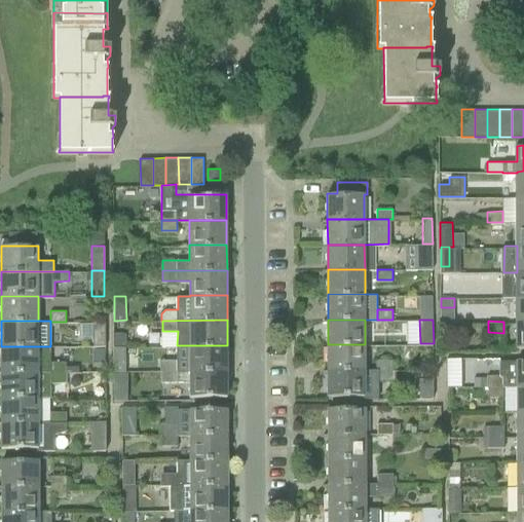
[(106,345),(106,322),(94,322),(94,345),(106,345)]
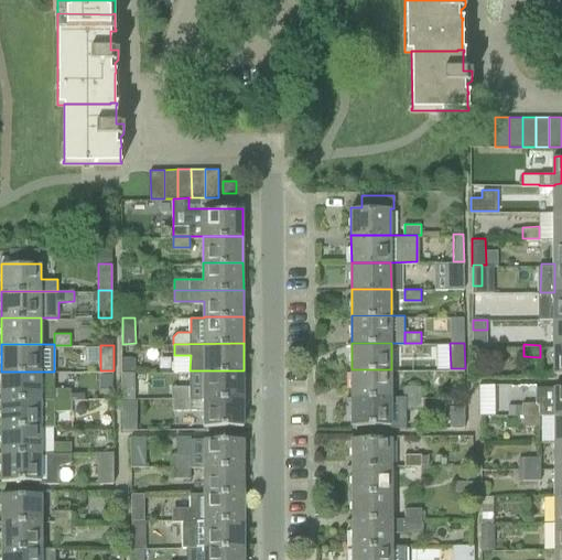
[(122,372),(134,372),(134,357),(130,356),(122,356),(122,372)]
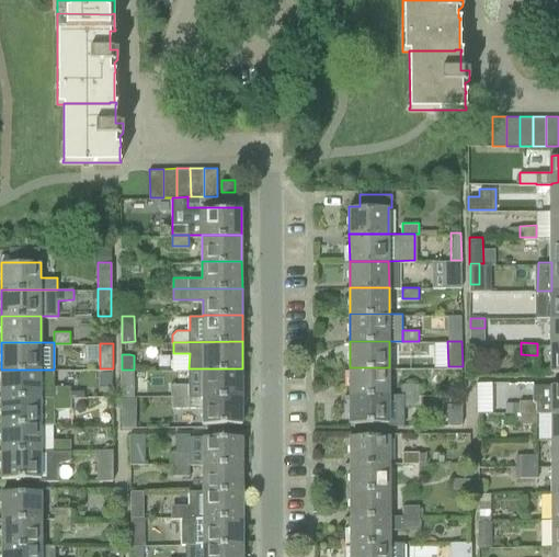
[(389,367),(350,367),(350,395),(389,394),(389,367)]
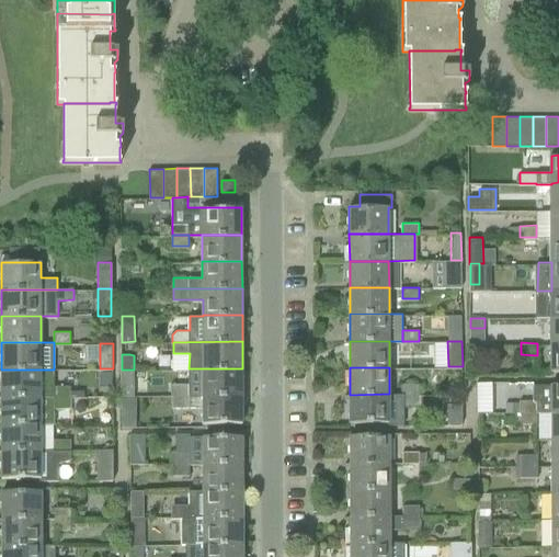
[(242,368),(189,368),(189,383),(172,383),(172,395),(242,395),(242,368)]
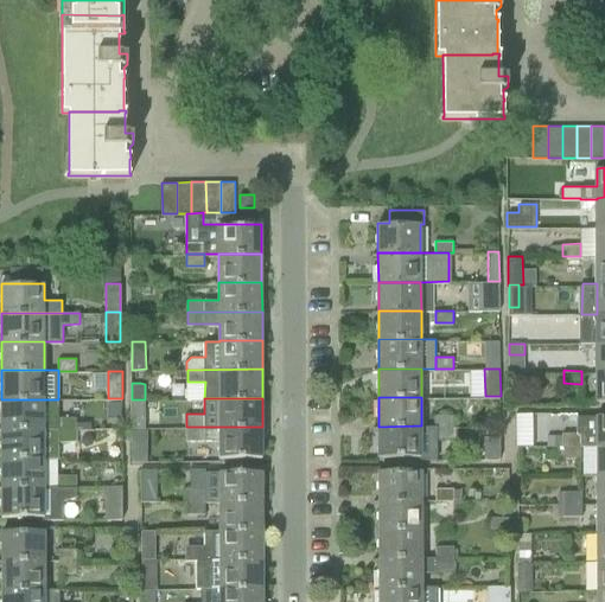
[(44,428),(44,399),(1,399),(1,428),(44,428)]
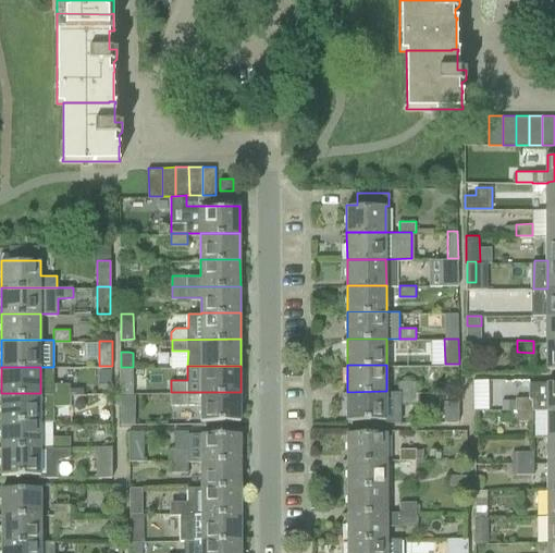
[(133,367),(121,367),(121,393),(134,393),(133,367)]
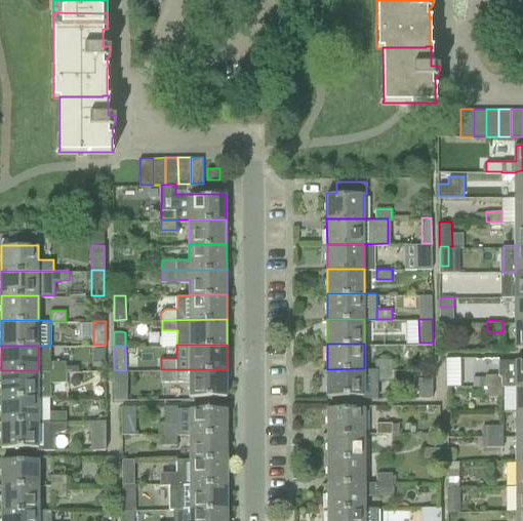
[(460,357),(446,357),(446,385),(460,385),(460,357)]
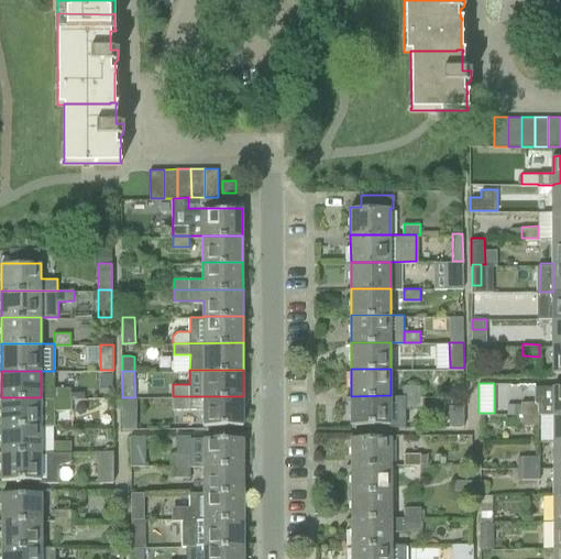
[(404,396),(421,396),(421,384),(404,385),(404,396)]
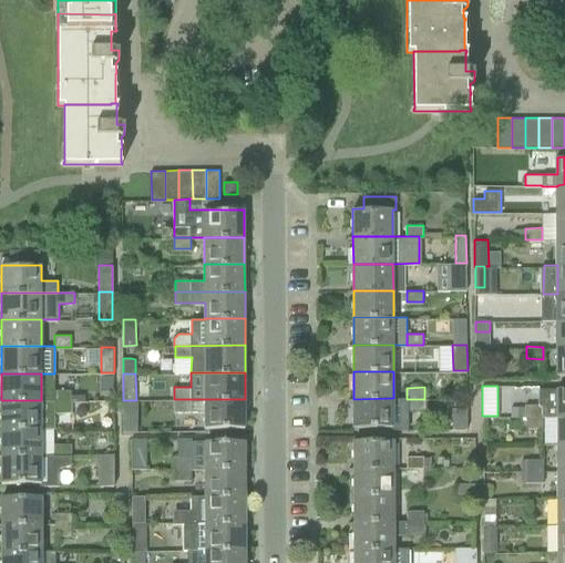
[(564,387),(540,388),(540,403),(526,403),(526,416),(544,416),(544,417),(557,417),(557,416),(564,415),(564,387)]
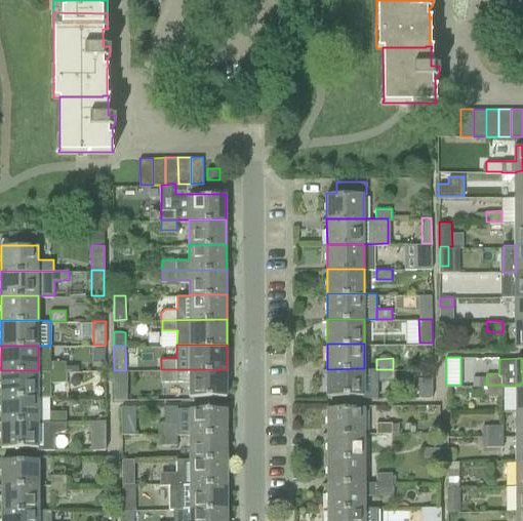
[(50,371),(66,370),(66,360),(50,360),(50,371)]
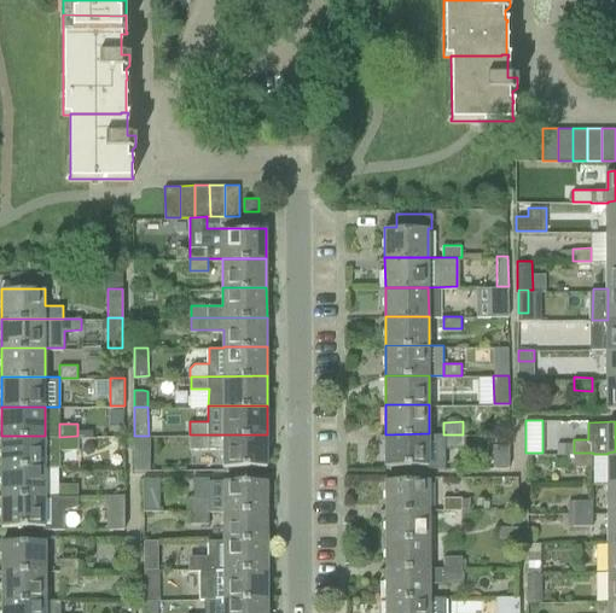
[(429,463),(429,433),(385,435),(385,465),(429,463)]
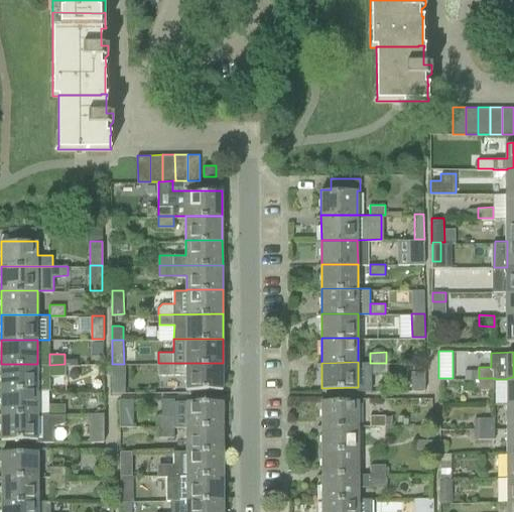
[(158,373),(186,374),(186,388),(223,388),(223,363),(158,363),(158,373)]
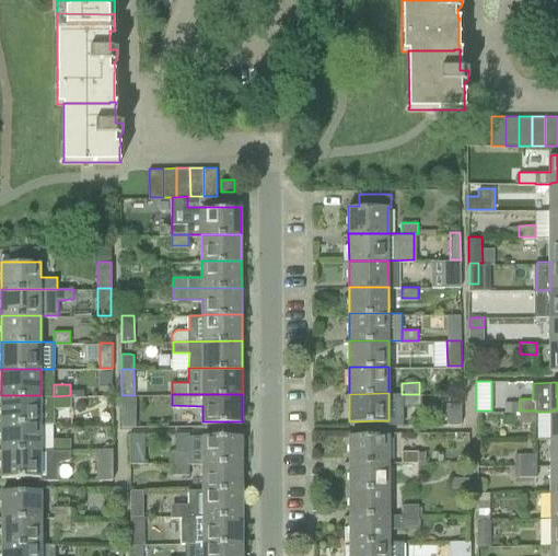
[(419,394),(402,394),(403,405),(419,405),(419,394)]
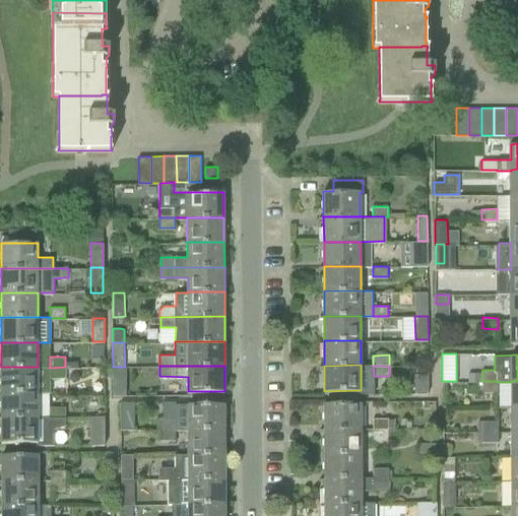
[(38,367),(1,367),(1,392),(38,392),(38,378),(65,377),(65,367),(50,368),(38,368),(38,367)]
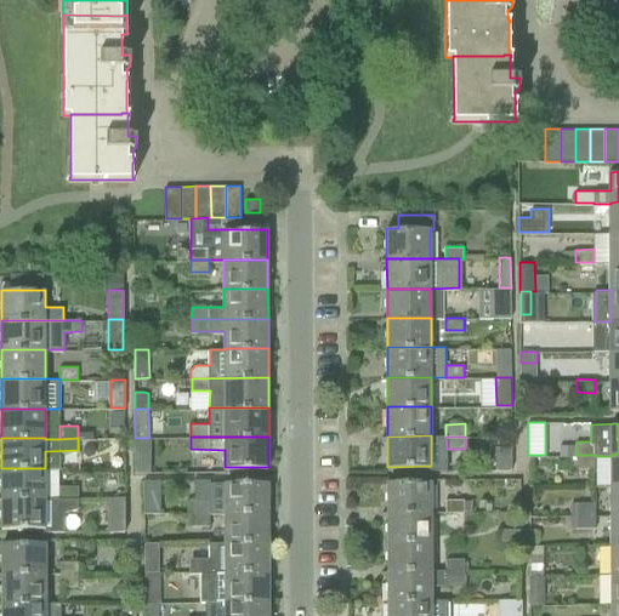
[(561,444),(561,455),(575,455),(575,444),(561,444)]
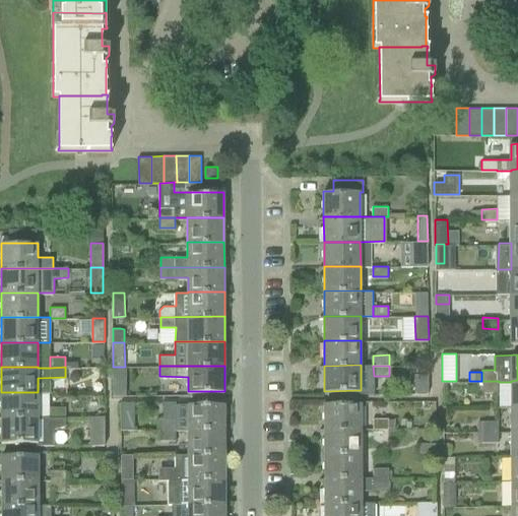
[(499,392),(499,382),(499,381),(482,381),(482,392),(499,392)]
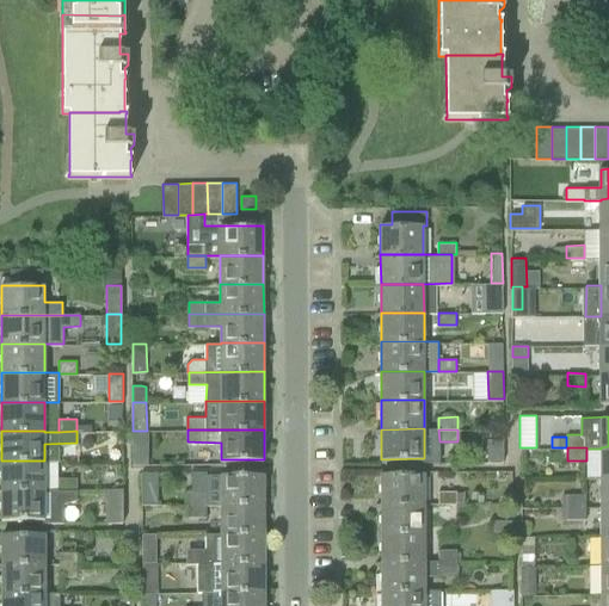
[(45,489),(44,461),(1,461),(1,489),(45,489)]
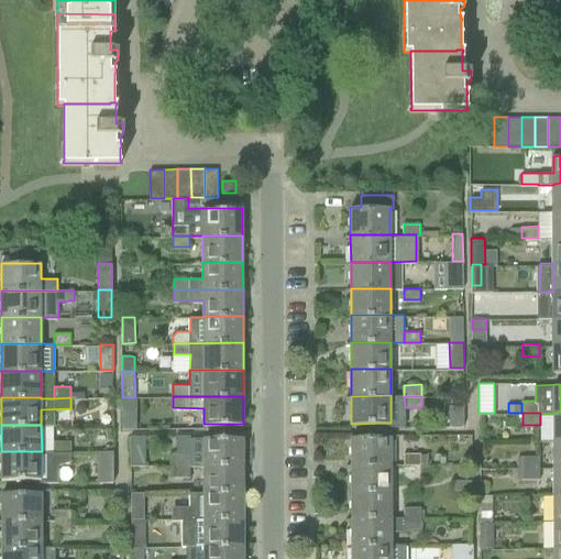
[(146,464),(146,436),(131,436),(131,464),(146,464)]
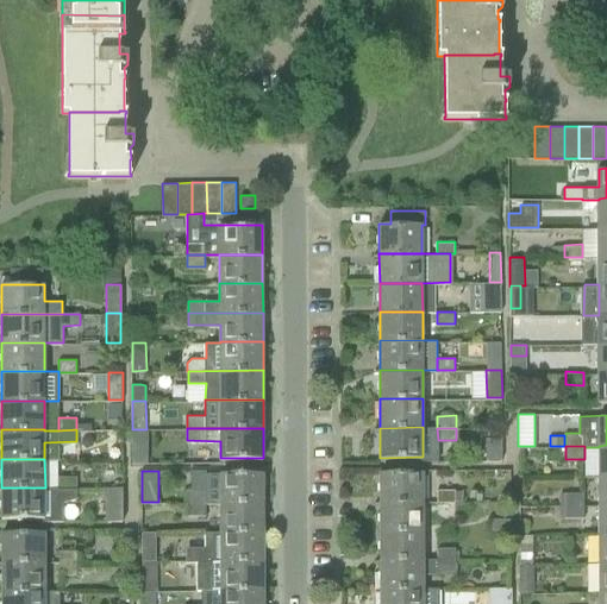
[(263,472),(221,472),(206,472),(206,489),(187,489),(187,503),(206,503),(221,503),(263,502),(263,472)]
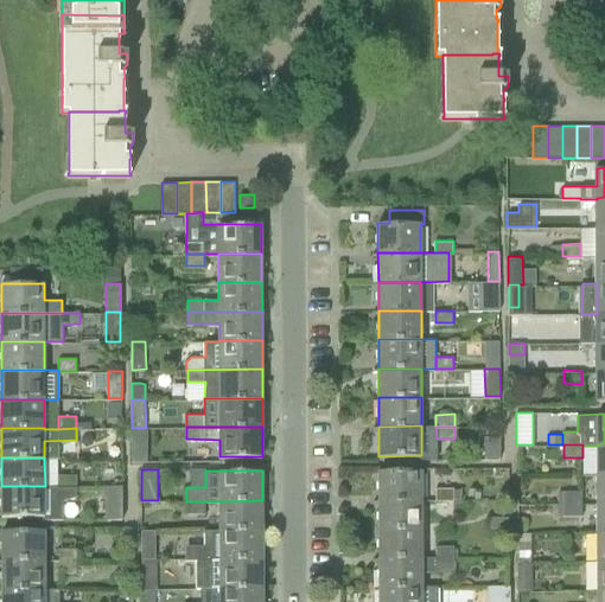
[(379,500),(421,499),(421,471),(379,471),(379,500)]
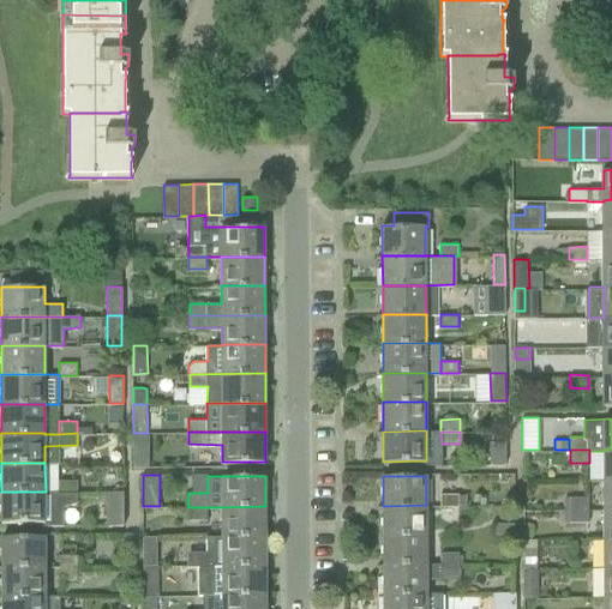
[(60,492),(78,490),(77,480),(60,480),(60,492)]
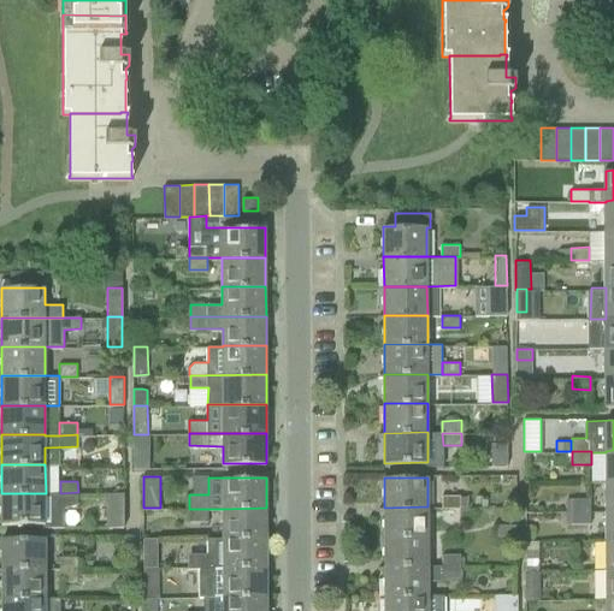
[(60,493),(46,493),(1,493),(1,523),(43,523),(45,527),(65,527),(64,508),(78,503),(78,492),(60,493)]
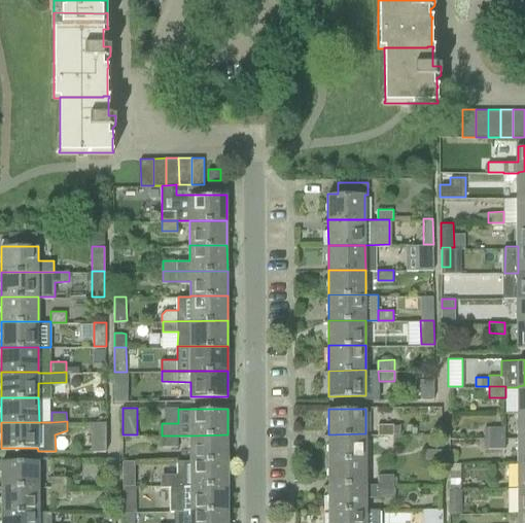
[(94,422),(94,450),(106,450),(106,422),(94,422)]
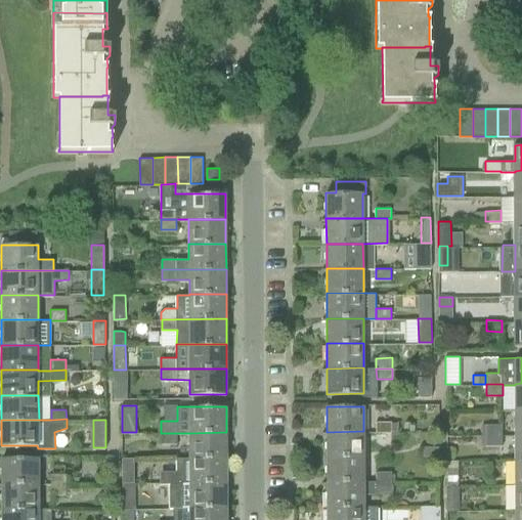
[(391,432),(391,421),(377,421),(377,432),(391,432)]
